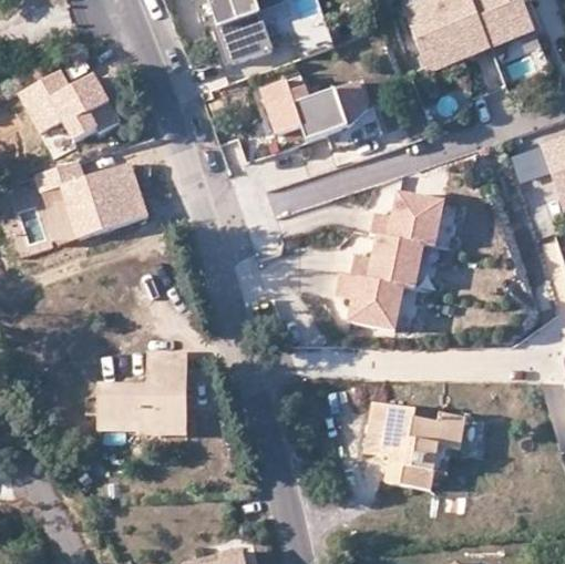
[(207,0),(216,24),(230,65),(273,50),(269,42),(268,39),(290,31),(291,36),(300,59),(334,48),(321,12),(289,23),(280,0),(207,0)]
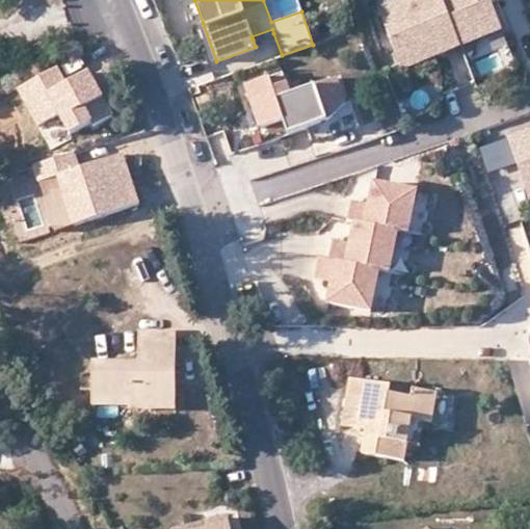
[(399,0),(377,8),(399,67),(501,28),(492,1),(495,0),(447,0),(444,1),(443,0),(399,0)]
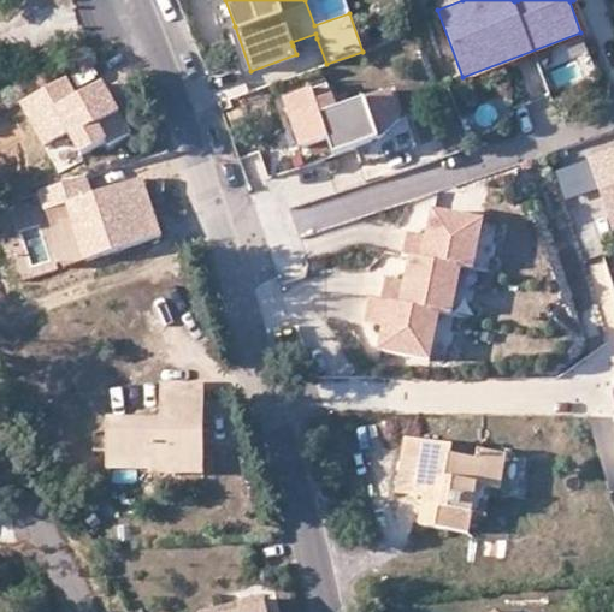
[(235,27),(228,29),(243,73),(251,71),(235,27)]
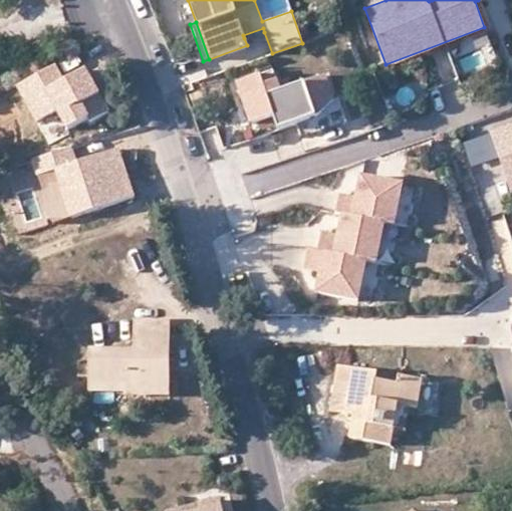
[(264,32),(263,28),(243,35),(244,38),(264,32)]
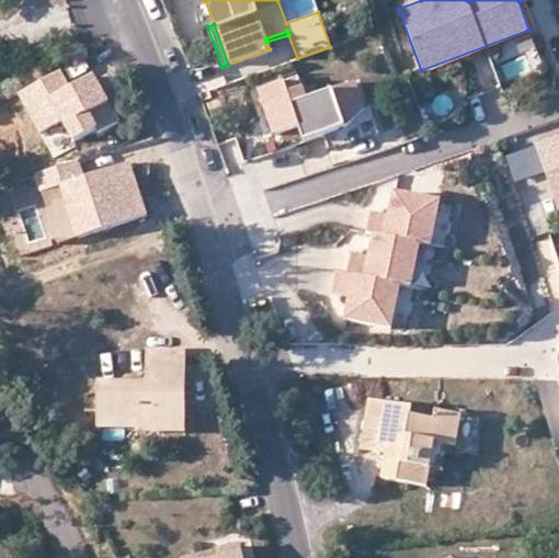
[(58,68),(16,91),(38,133),(60,121),(72,143),(98,128),(89,112),(107,102),(91,71),(67,83),(58,68)]
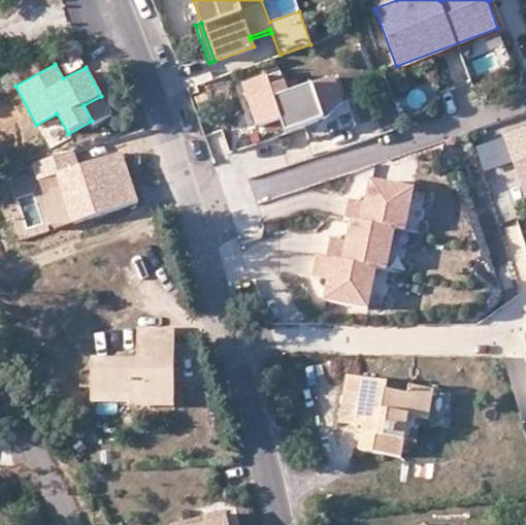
[(333,76),(288,93),(281,71),(242,85),(258,127),(281,119),(285,132),(346,111),(342,102),(333,76)]
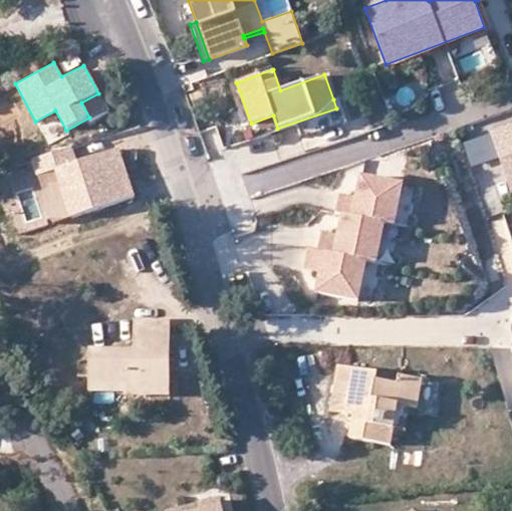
[(339,97),(333,99),(336,108),(302,120),(307,135),(347,120),(339,97)]
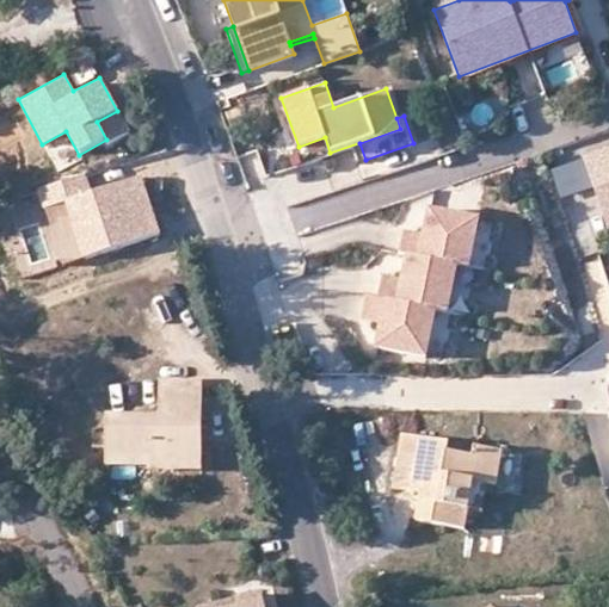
[(608,147),(584,155),(600,202),(607,198),(608,205),(608,206),(602,210),(608,230),(608,147)]
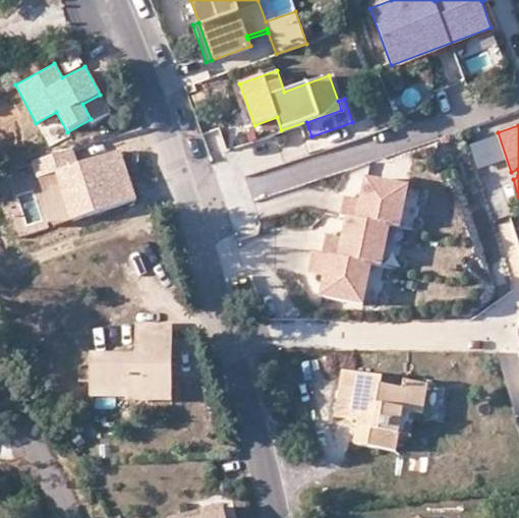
[(119,149),(54,170),(70,219),(135,197),(119,149)]
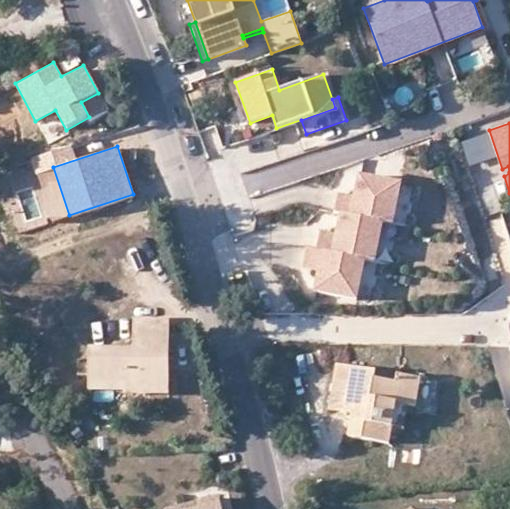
[(391,223),(399,184),(357,175),(353,197),(335,193),(332,211),(339,212),(381,221),(391,223)]
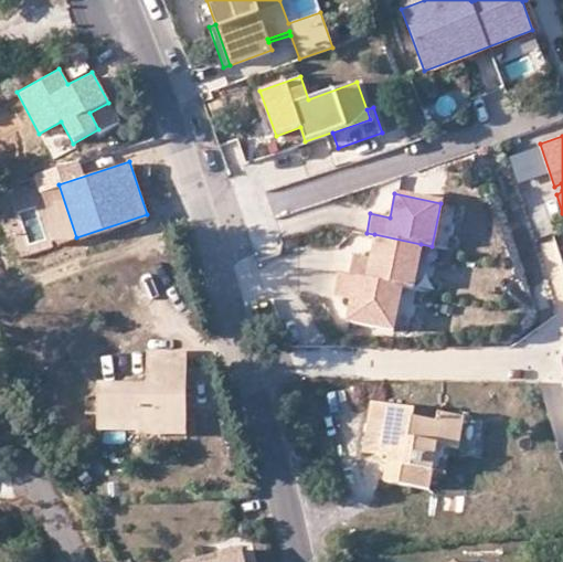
[(412,288),(421,244),(374,234),(369,258),(350,255),(346,275),(401,286),(412,288)]
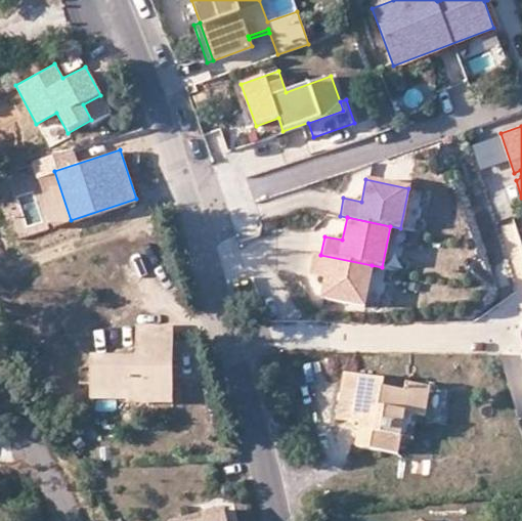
[(363,306),(372,265),(320,255),(311,253),(307,271),(325,274),(320,297),(363,306)]
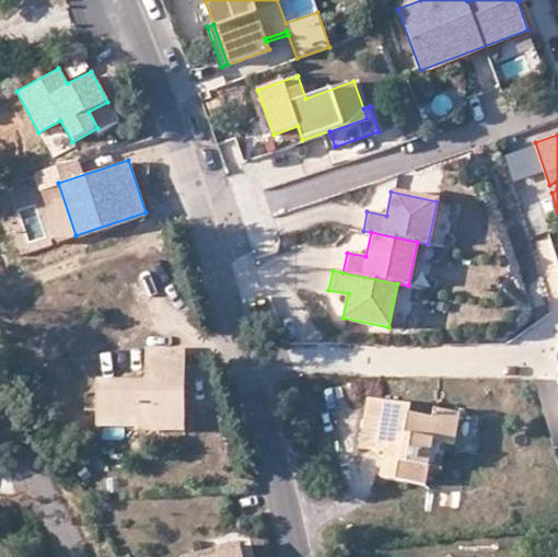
[(138,418),(185,418),(185,390),(166,390),(167,375),(185,374),(184,350),(147,351),(146,382),(99,383),(97,425),(137,424),(138,418)]
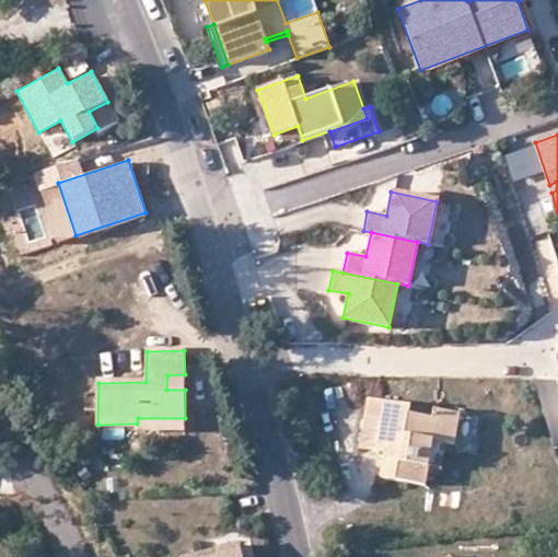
[(166,390),(185,390),(185,374),(167,375),(166,390)]
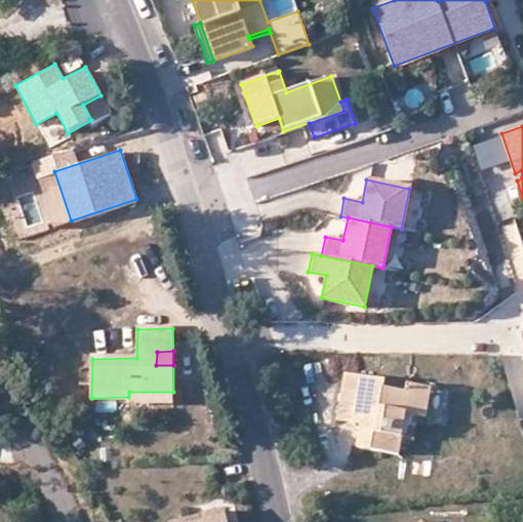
[(386,382),(347,375),(339,424),(358,427),(356,448),(399,455),(402,440),(414,442),(418,417),(426,417),(431,390),(406,386),(404,392),(385,390),(386,382)]
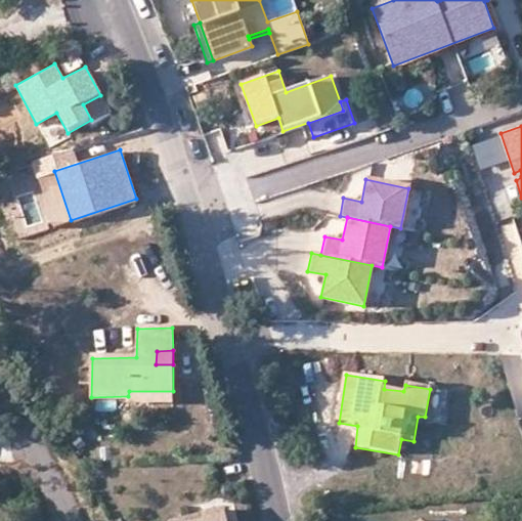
[(173,401),(173,391),(129,391),(128,396),(128,401),(173,401)]
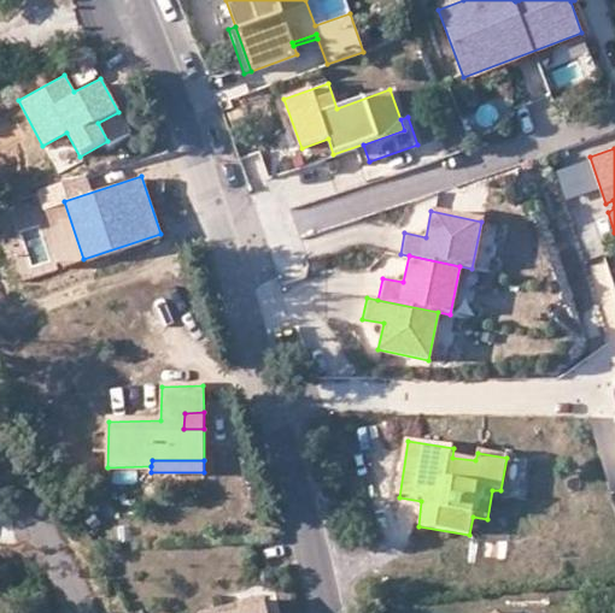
[(268,612),(263,596),(199,612),(268,612)]
